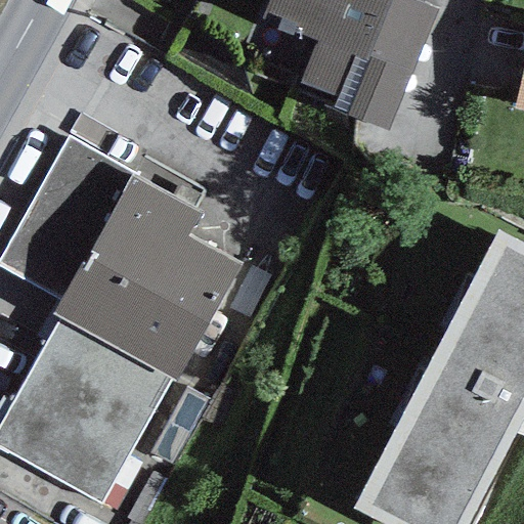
[(322,106),(387,131),(436,9),(421,3),(412,0),(268,0),(260,22),(315,42),(299,84),(328,94),(322,106)]
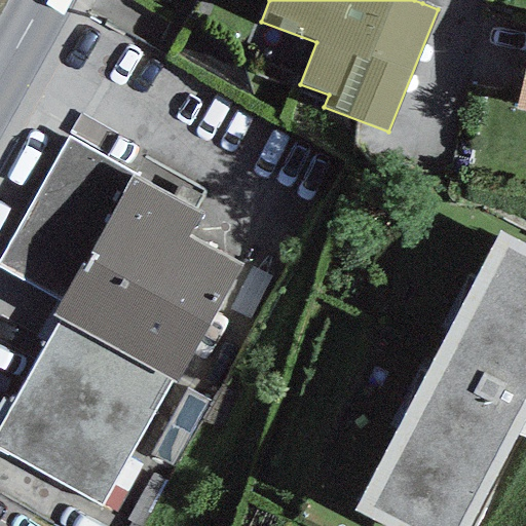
[(525,64),(516,109),(525,111),(525,64)]
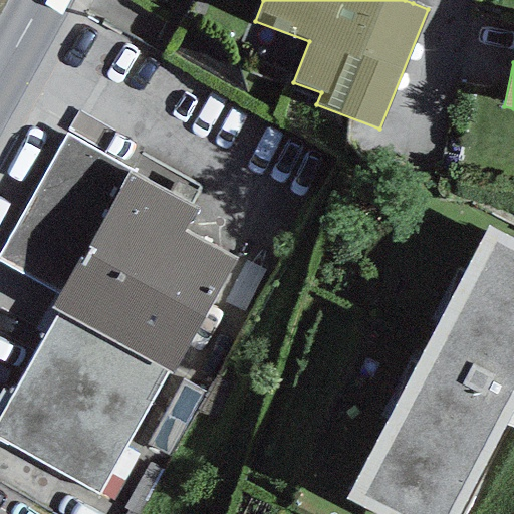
[(0,251),(0,262),(58,294),(127,173),(66,135),(0,251)]
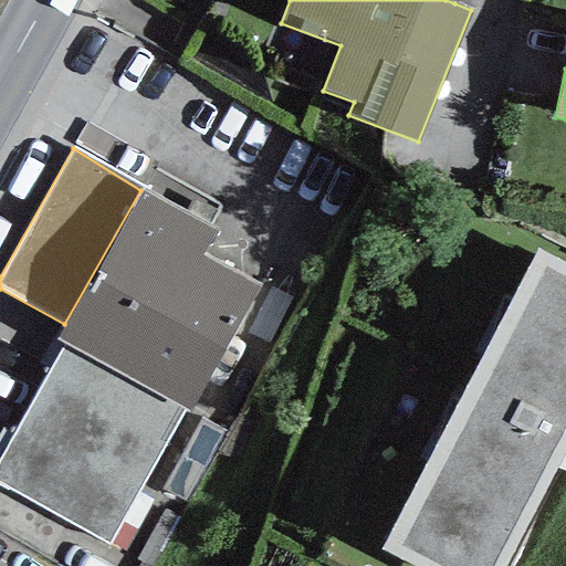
[(54,341),(63,345),(181,411),(188,415),(259,285),(201,255),(217,231),(140,190),(64,324),(54,341)]
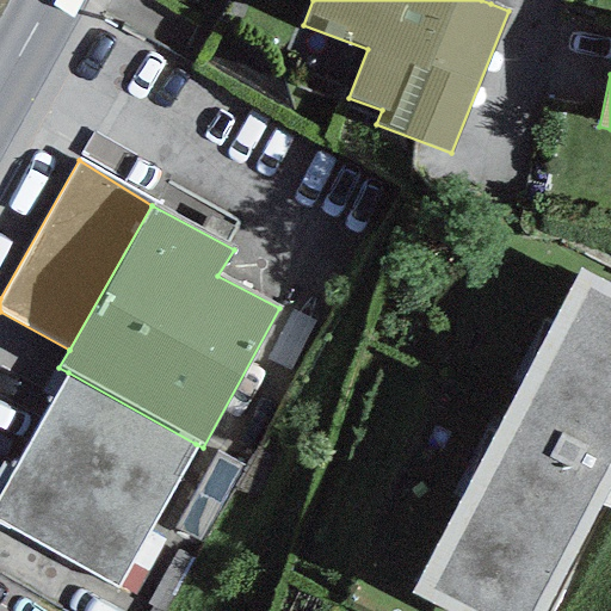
[(610,284),(580,269),(412,594),(444,610),(548,610),(610,489),(610,284)]
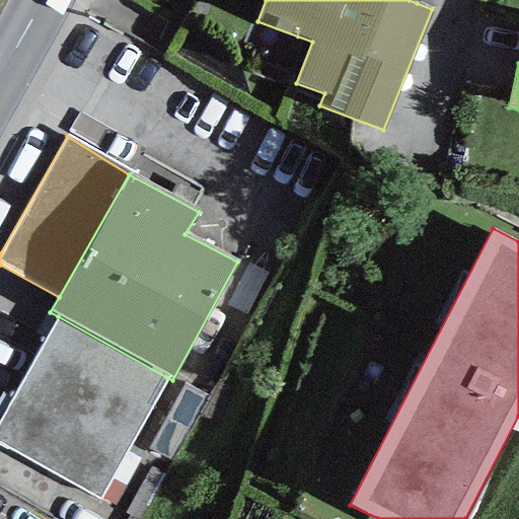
[(58,316),(0,421),(0,443),(99,499),(166,377),(58,316)]
